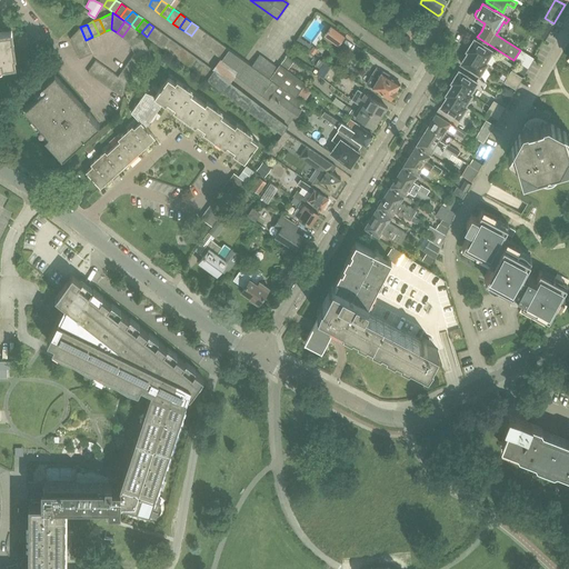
[(346,35),(331,25),(323,36),(338,46),(346,35)]
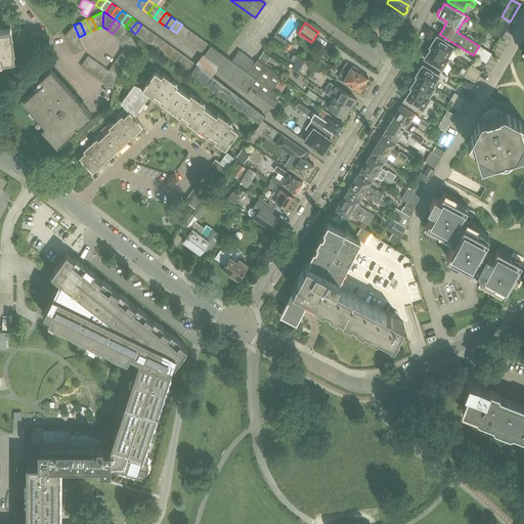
[(113,34),(118,38),(128,30),(120,24),(113,34)]
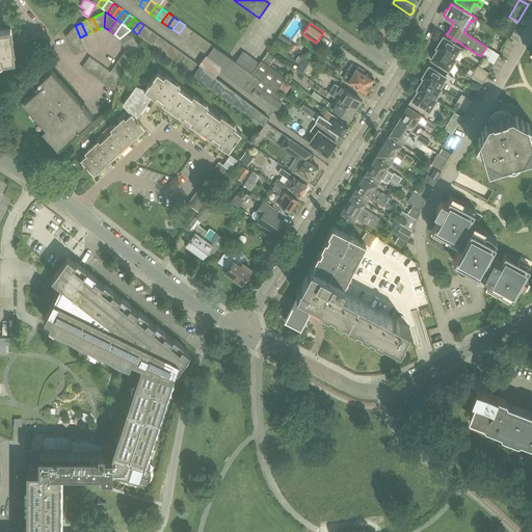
[(80,37),(75,25),(74,26),(65,35),(69,43),(80,37)]
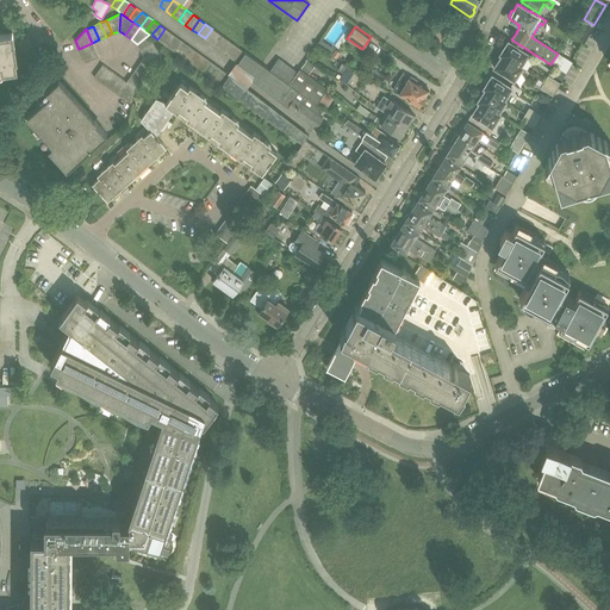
[(157,39),(163,43),(170,33),(165,29),(157,39)]
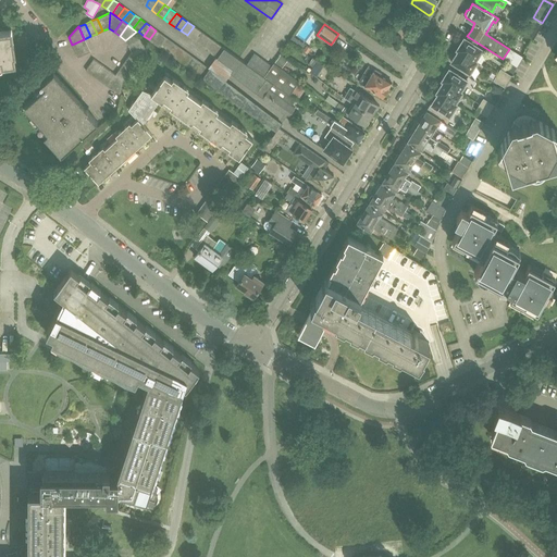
[(187,35),(193,39),(199,31),(194,26),(187,35)]
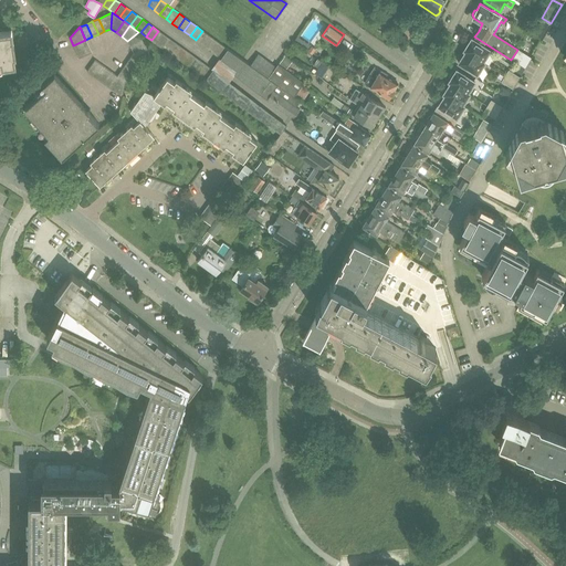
[(3,73),(3,72),(2,65),(14,63),(13,54),(14,54),(11,29),(0,30),(0,75),(1,75),(2,75),(2,74),(3,73)]
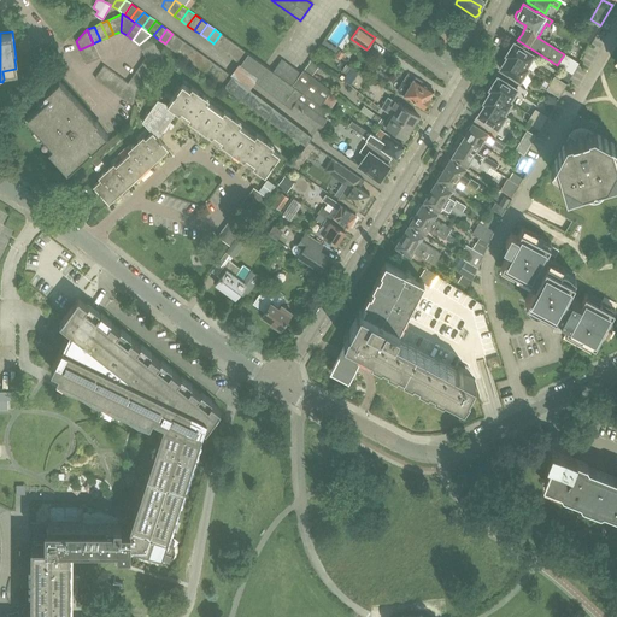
[(165,43),(171,48),(178,37),(172,34),(165,43)]
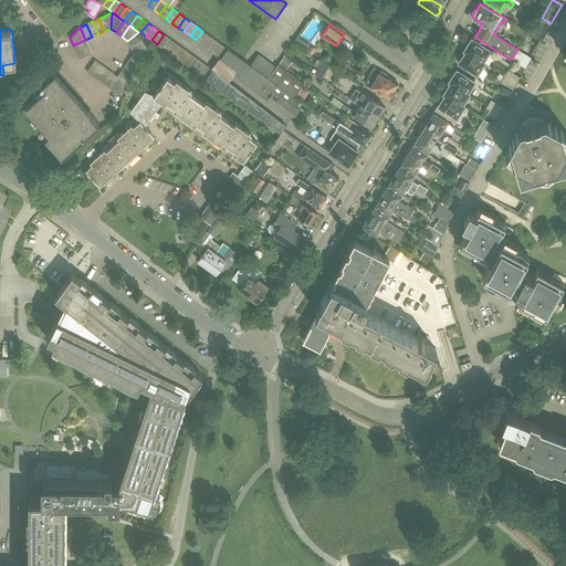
[(209,35),(202,31),(196,40),(202,44),(209,35)]
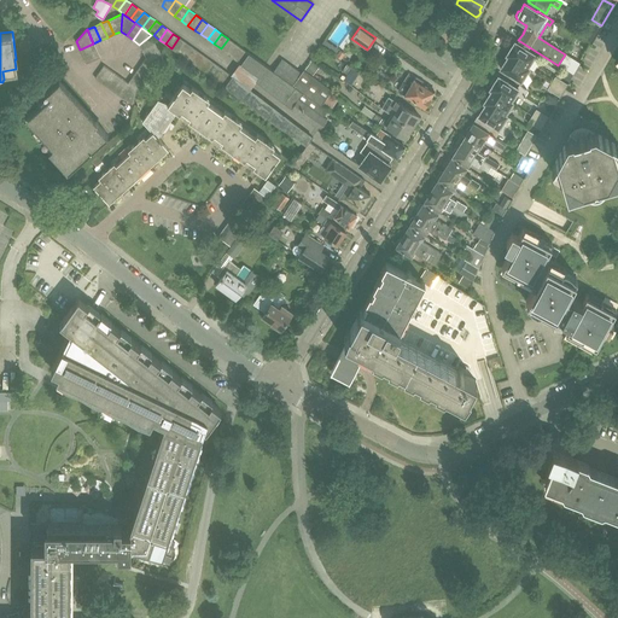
[(139,45),(143,51),(156,45),(151,35),(139,45)]
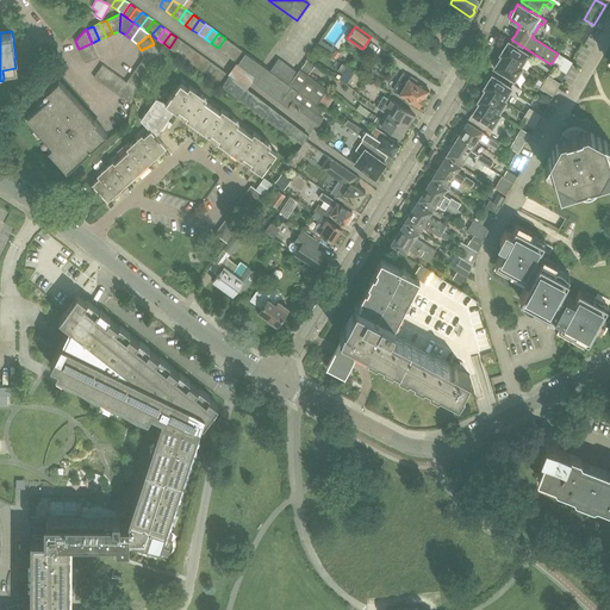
[(175,51),(182,42),(176,37),(169,48),(175,51)]
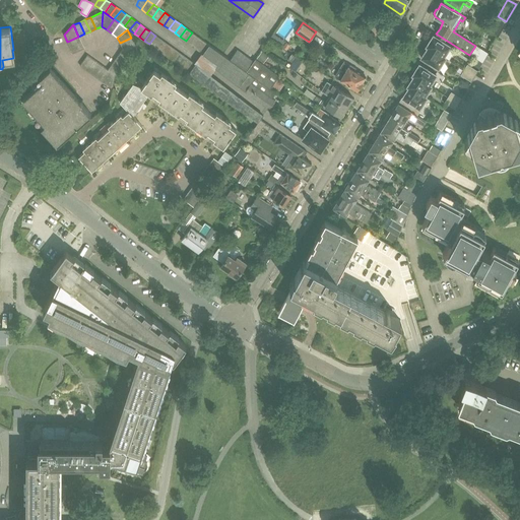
[(192,33),(186,41),(191,45),(197,37),(192,33)]
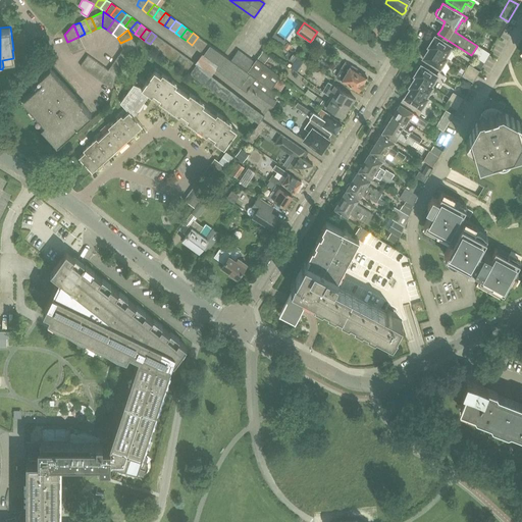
[(431,41),(428,46),(447,58),(450,52),(449,51),(452,46),(433,34),(429,40),(431,41)]
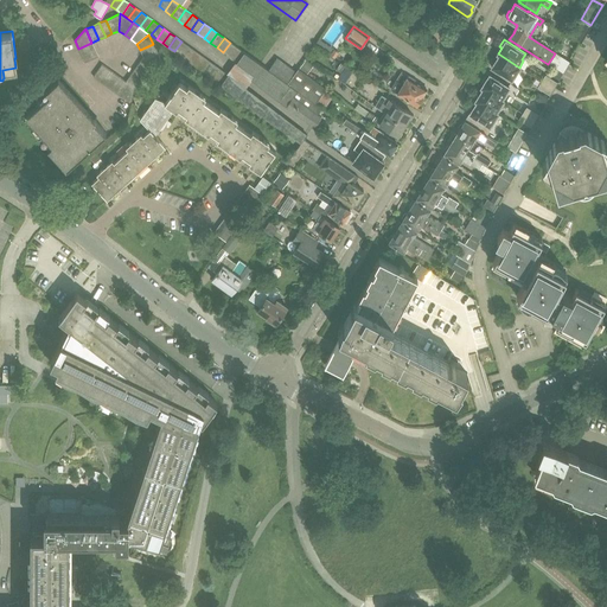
[(174,51),(180,56),(187,45),(181,42),(174,51)]
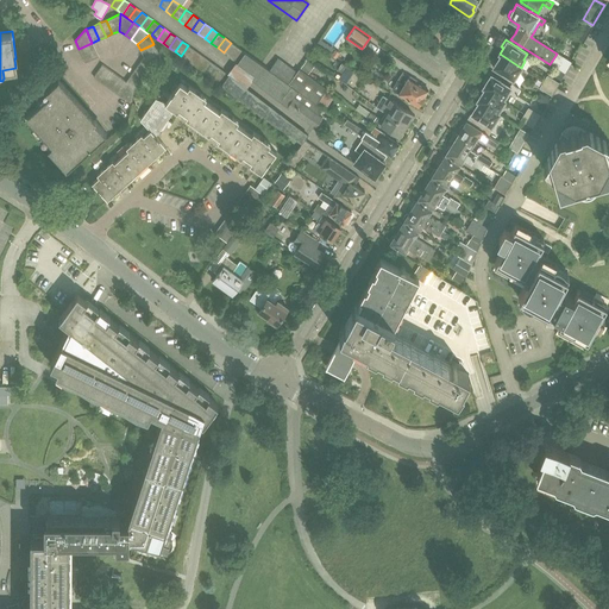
[(95,50),(92,43),(79,49),(81,56),(95,50)]
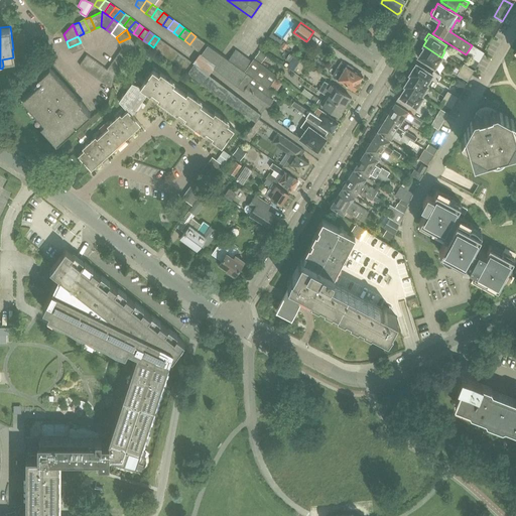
[(202,40),(196,36),(189,44),(196,48),(202,40)]
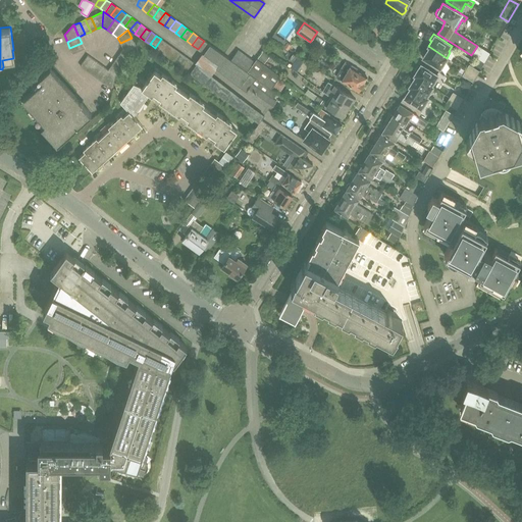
[(132,38),(120,43),(123,49),(138,51),(132,38)]
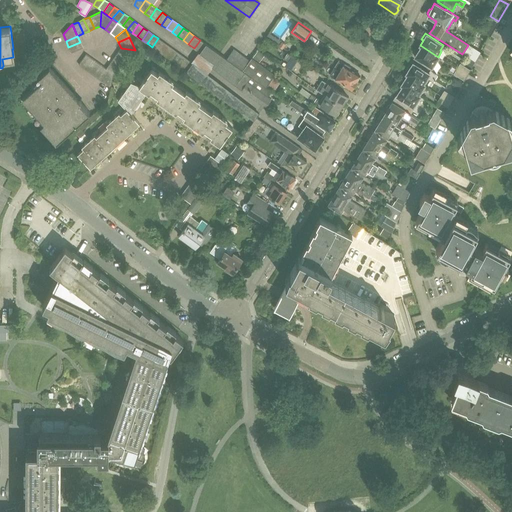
[(152,47),(157,50),(163,42),(158,38),(152,47)]
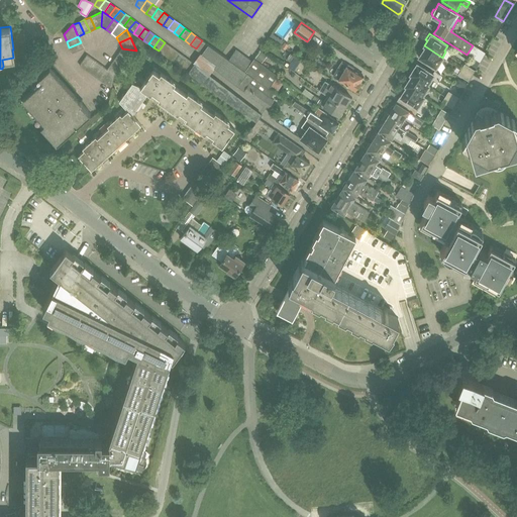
[(196,48),(201,53),(207,44),(202,40),(196,48)]
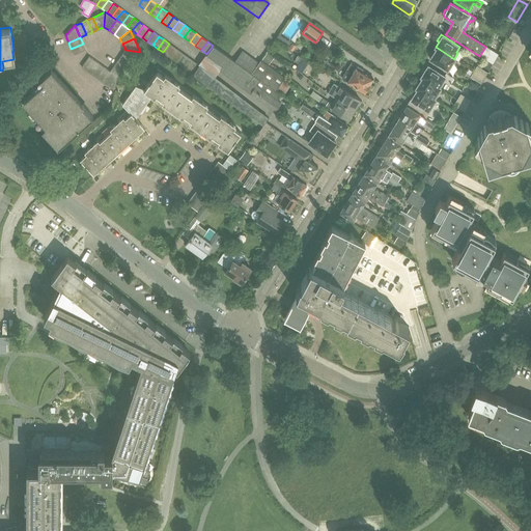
[(85,49),(83,44),(71,49),(74,54),(85,49)]
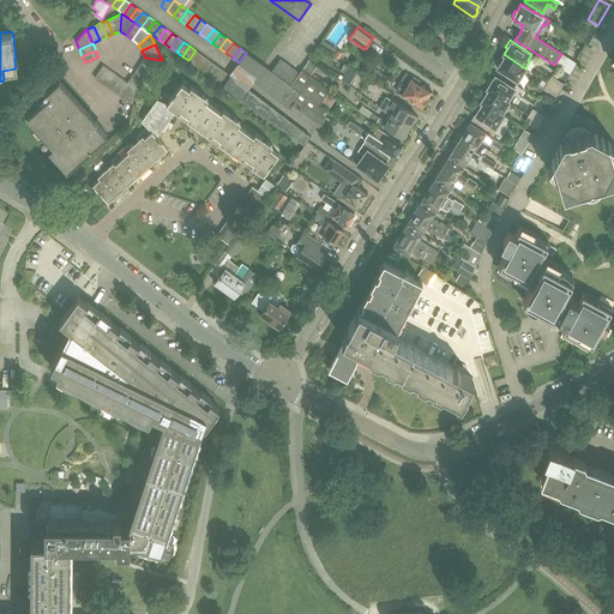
[(194,65),(202,54),(196,50),(188,60),(194,65)]
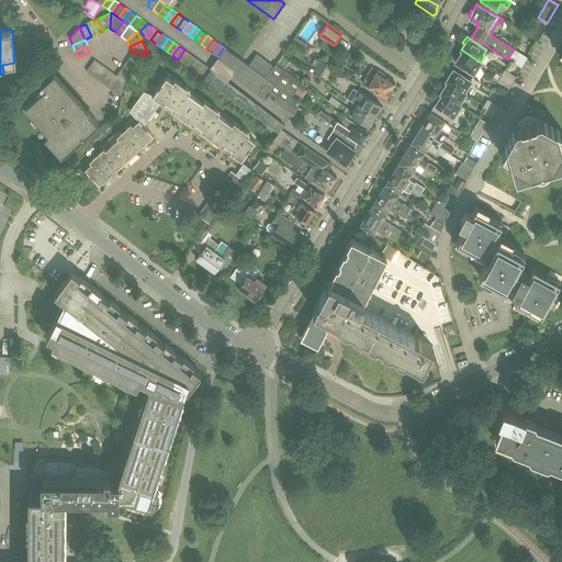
[(232,53),(225,48),(218,57),(224,62),(232,53)]
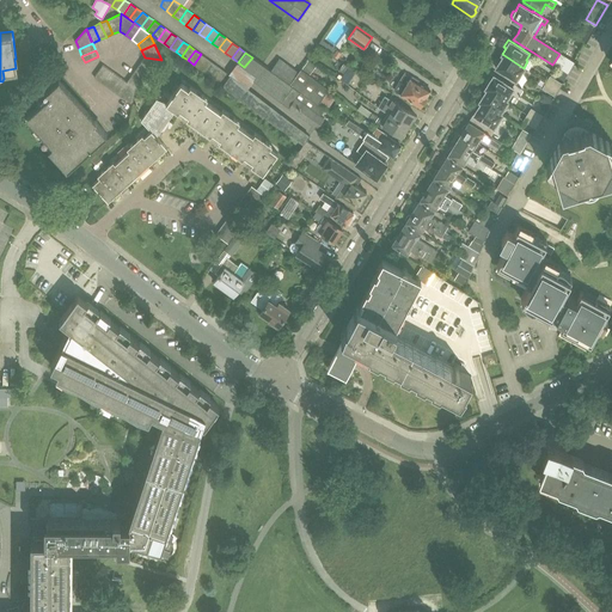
[(271,68),(279,57),(273,53),(264,63),(271,68)]
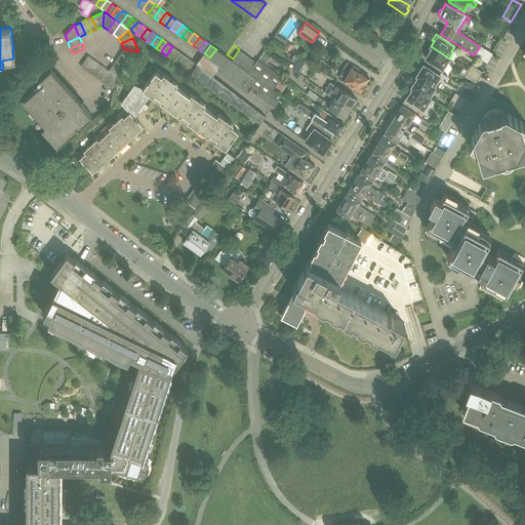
[(166,55),(170,58),(177,50),(172,46),(166,55)]
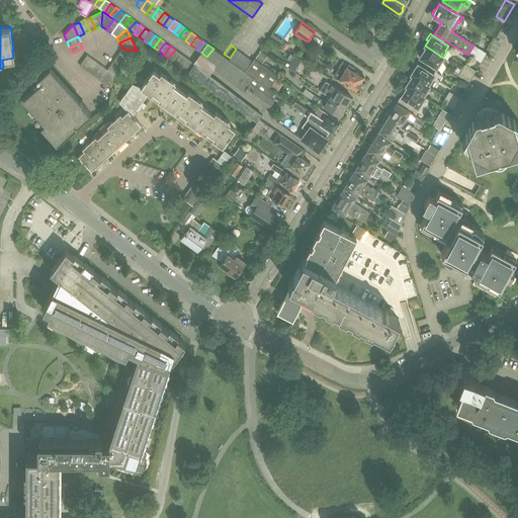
[(440,62),(443,58),(425,46),(421,51),(423,52),(419,57),(438,69),(441,63),(440,62)]
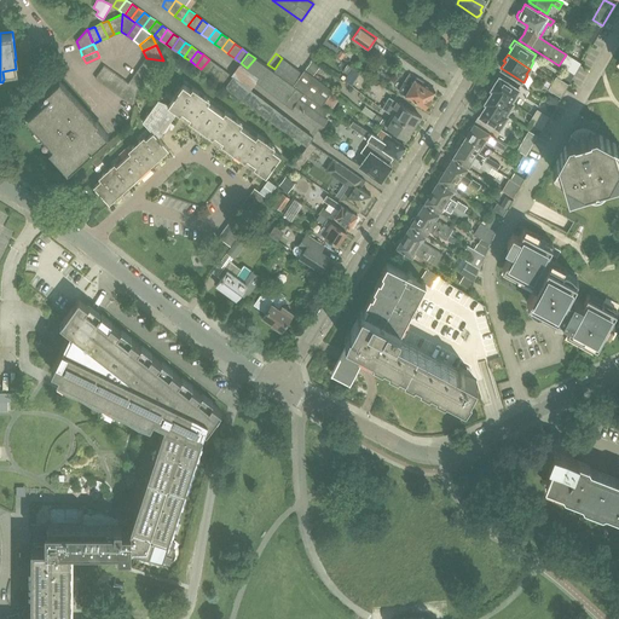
[(146,58),(142,65),(154,74),(163,61),(146,58)]
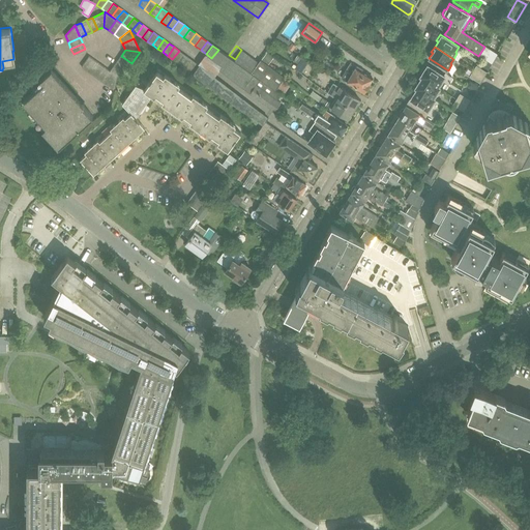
[(211,58),(217,62),(224,54),(224,53),(218,50),(211,58)]
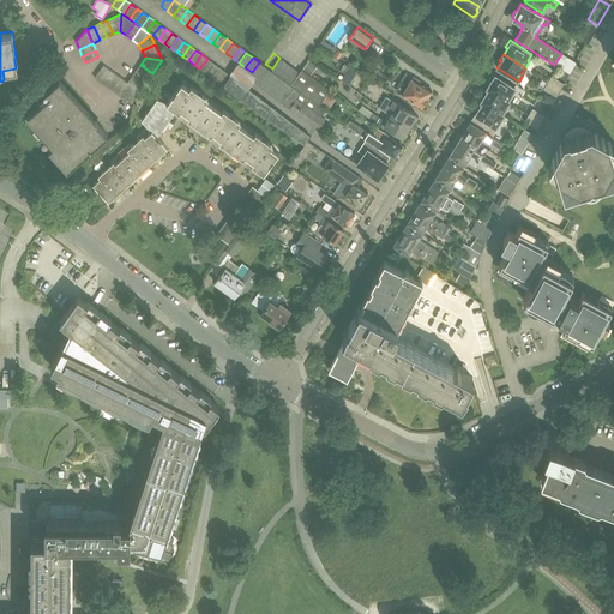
[(200,70),(205,73),(212,62),(208,59),(199,68),(200,70)]
